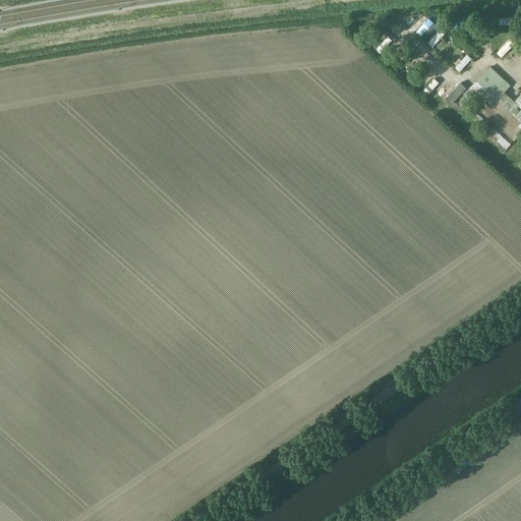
[(416,30),(421,35),(426,30),(429,33),(438,24),(429,16),(416,30)]
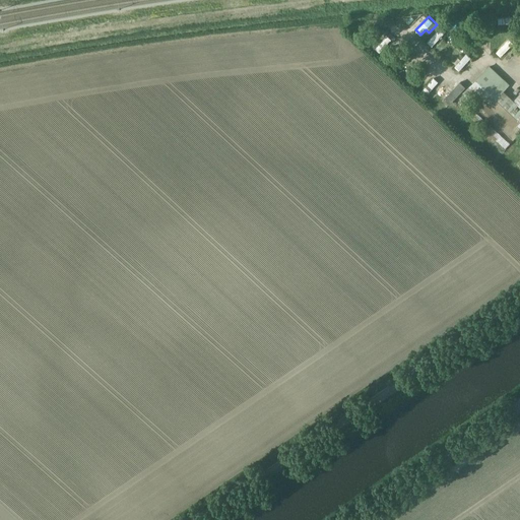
[(428,41),(432,46),(445,31),(441,27),(428,41)]
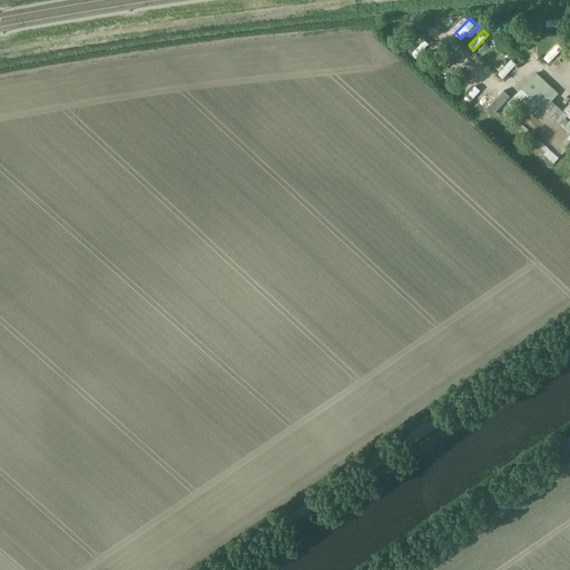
[(424,39),(412,51),(418,57),(430,45),(424,39)]
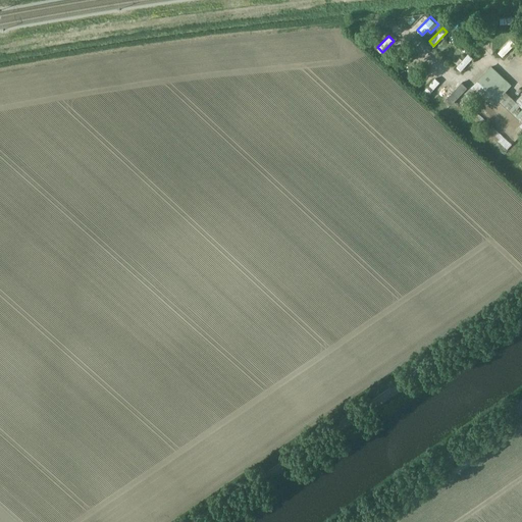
[(511,38),(499,51),(503,55),(516,43),(511,38)]
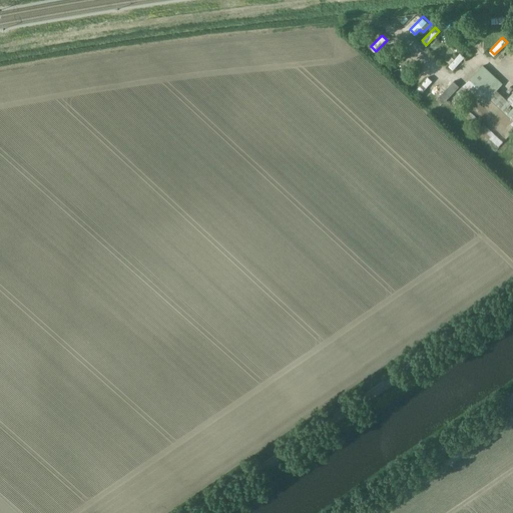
[(455,69),(464,54),(459,51),(450,66),(455,69)]
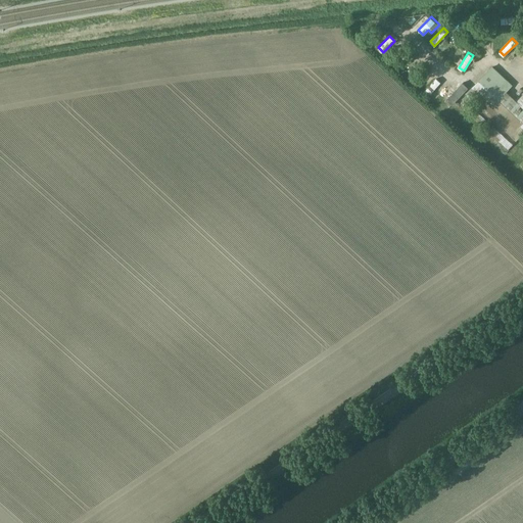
[(522,95),(517,102),(507,92),(510,89),(490,70),(466,96),(483,111),(480,114),(449,87),(445,93),(508,149),(522,132),(522,95)]
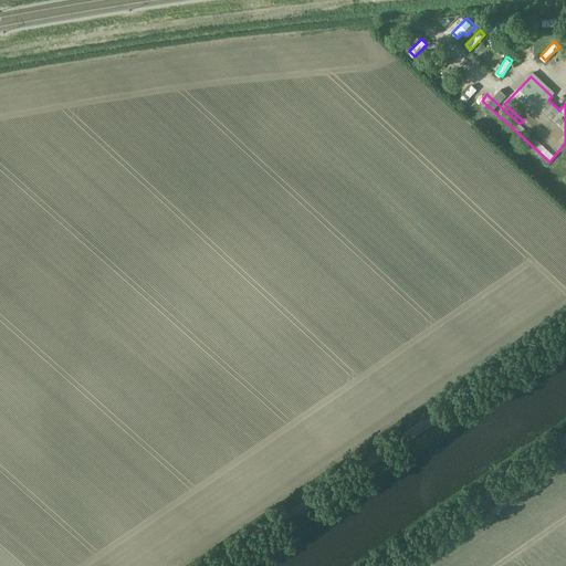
[(467,103),(477,86),(470,83),(461,98),(467,103)]
